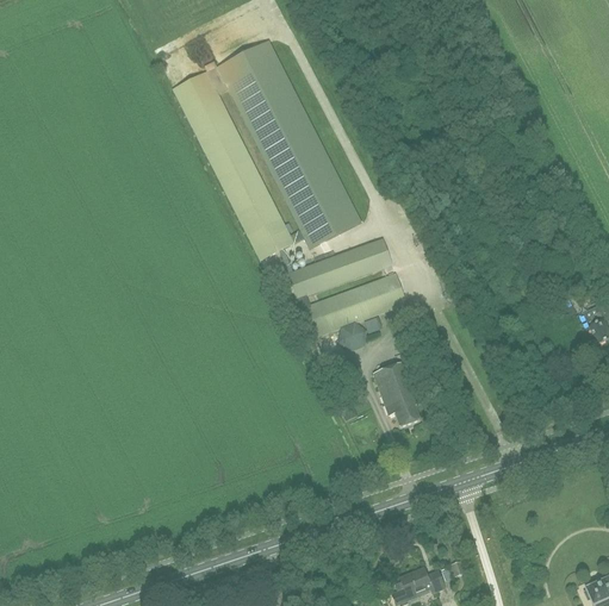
[(172,88),(259,260),(293,242),(287,231),(298,225),(303,236),(355,210),(260,30),(211,55),(294,218),(284,223),(205,70),(172,88)]
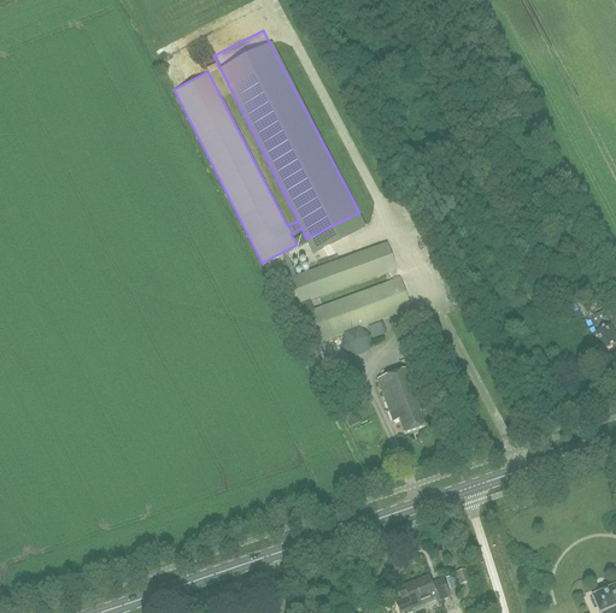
[(314,308),(310,298),(396,265),(386,241),(289,276),(299,301),(306,311),(316,340),(410,305),(399,277),(314,308)]
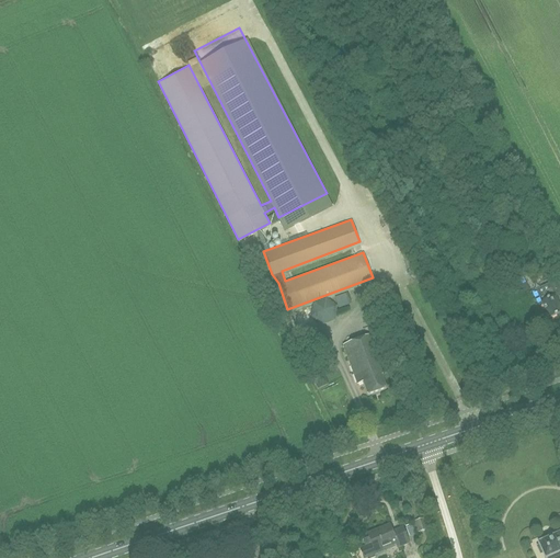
[(550,264),(559,260),(555,252),(547,257),(550,264)]
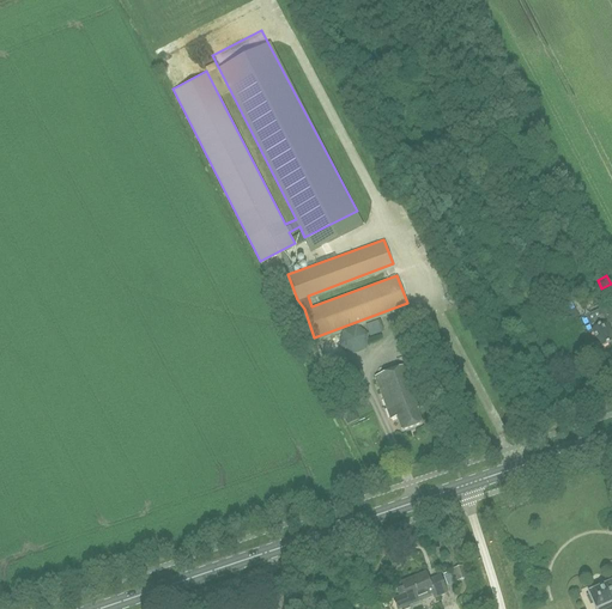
[(611,334),(605,320),(611,316),(611,299),(598,308),(600,314),(592,317),(595,324),(591,327),(599,346),(611,339),(611,334)]
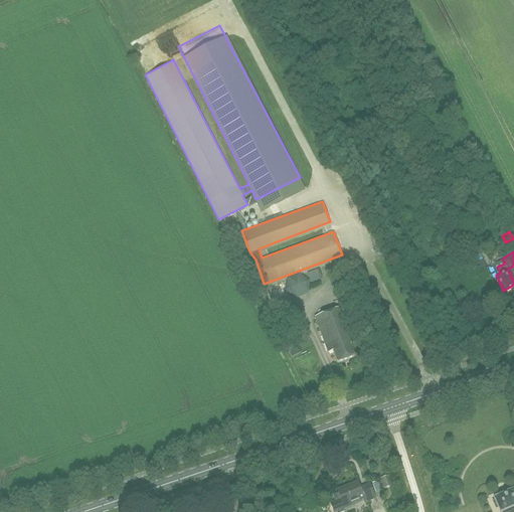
[(307,292),(308,280),(298,272),(287,276),(285,289),(295,296),(307,292)]
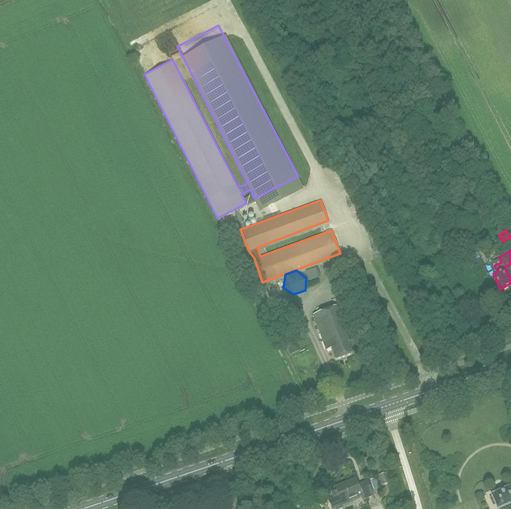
[(347,340),(353,338),(340,302),(312,313),(326,349),(331,347),(335,359),(352,353),(347,340)]
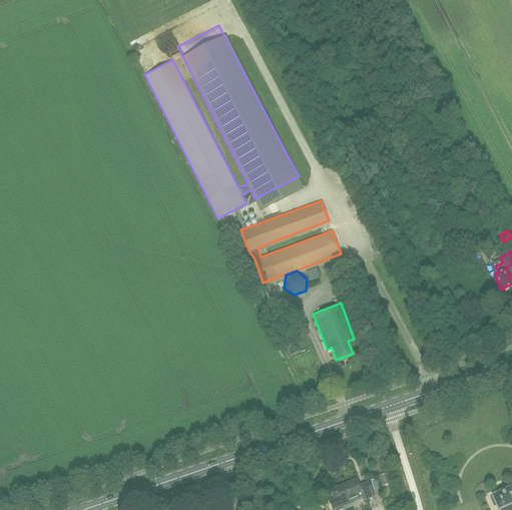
[(382,484),(390,482),(387,471),(379,474),(382,484)]
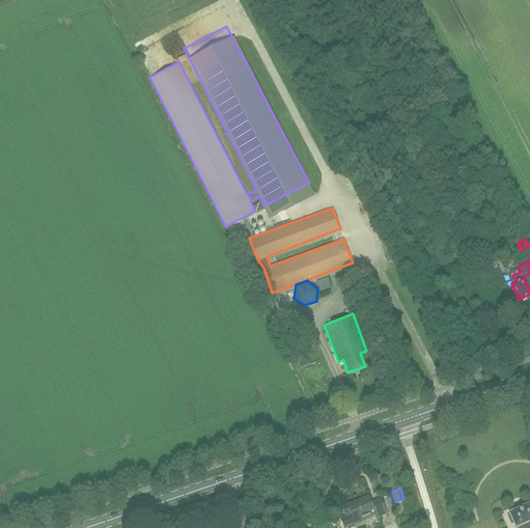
[(347,503),(351,512),(340,517),(344,526),(346,525),(347,527),(355,525),(354,522),(362,519),(361,516),(373,510),(375,516),(386,511),(380,497),(370,501),(367,495),(347,503)]
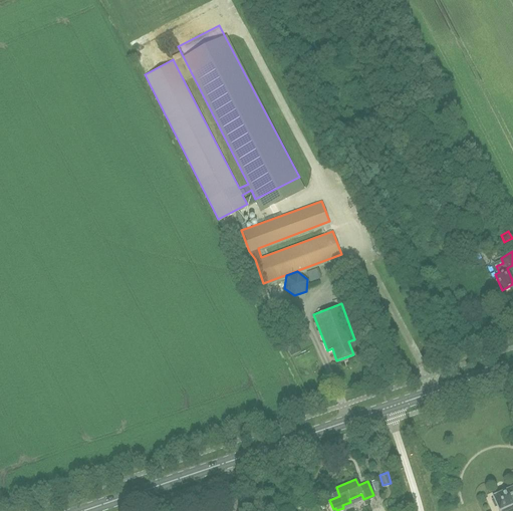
[(490,497),(494,505),(496,504),(498,509),(512,502),(512,485),(491,494),(492,496),(490,497)]
